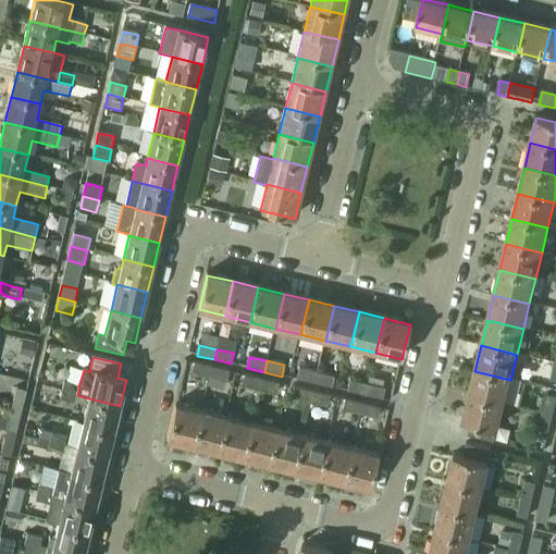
[(210,379),(212,368),(195,364),(192,374),(210,379)]
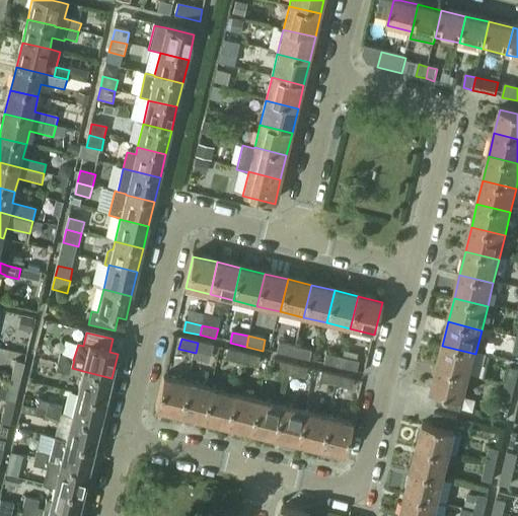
[(214,347),(198,343),(196,353),(212,357),(214,347)]
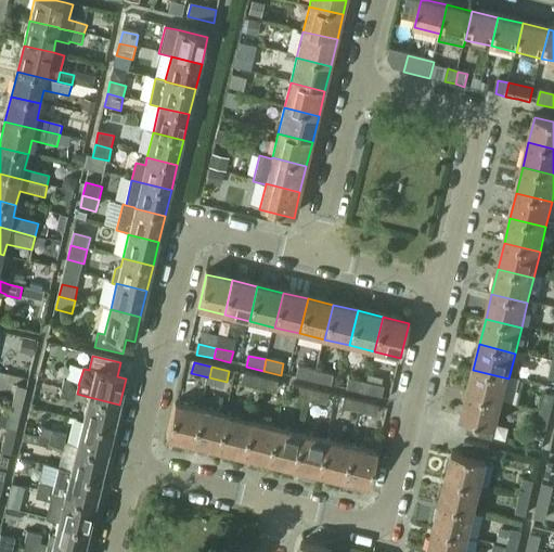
[(298,368),(296,379),(313,383),(317,372),(298,368)]
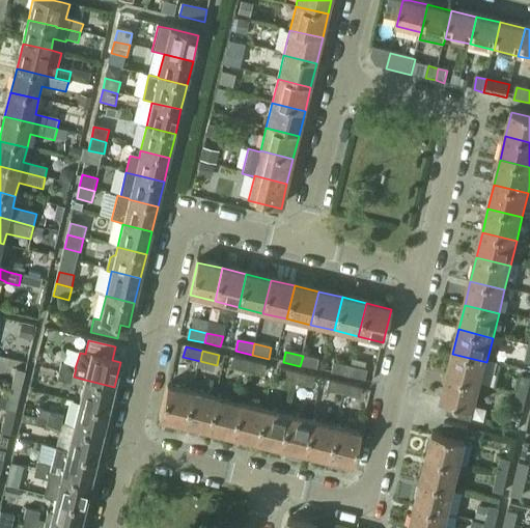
[(481,386),(486,362),(452,354),(447,378),(481,386)]
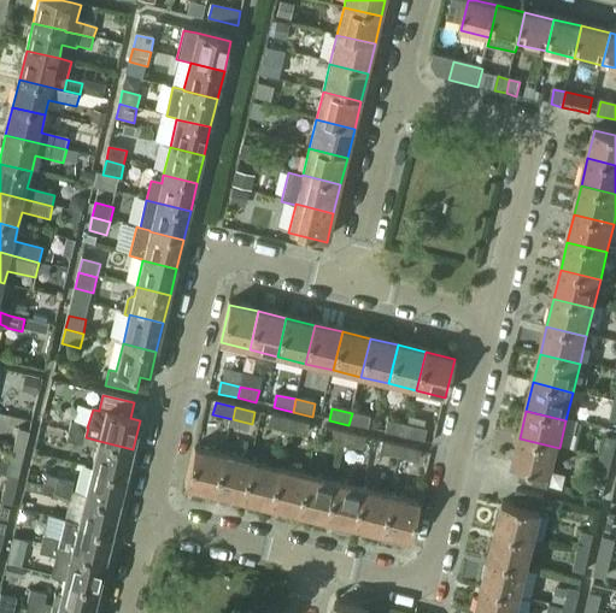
[(352,413),(348,425),(368,430),(370,418),(352,413)]
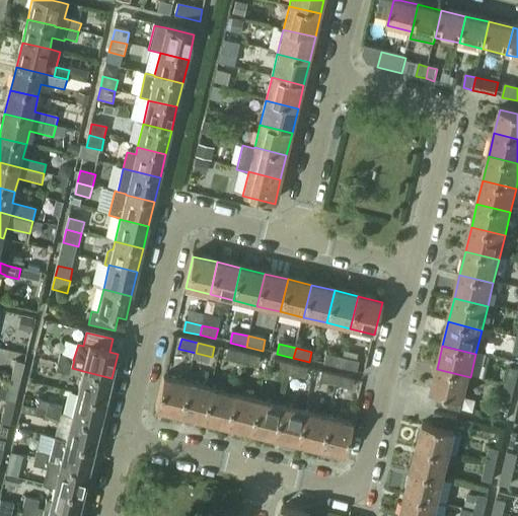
[(228,351),(226,360),(242,364),(244,354),(228,351)]
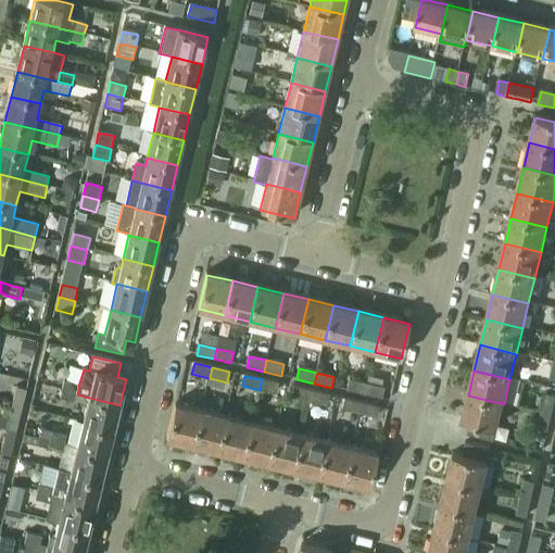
[(262,379),(260,390),(277,394),(279,384),(262,379)]
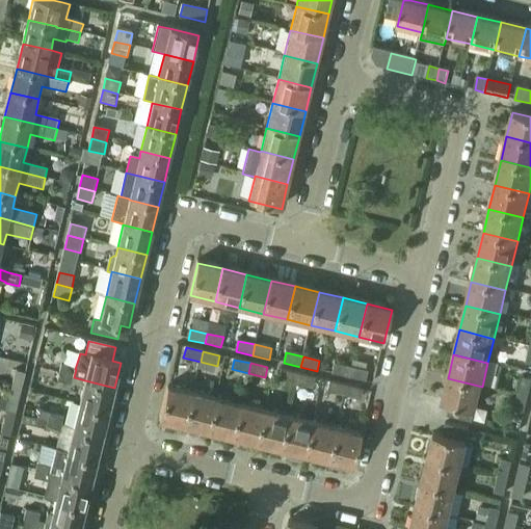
[(349,378),(351,368),(335,364),(333,374),(349,378)]
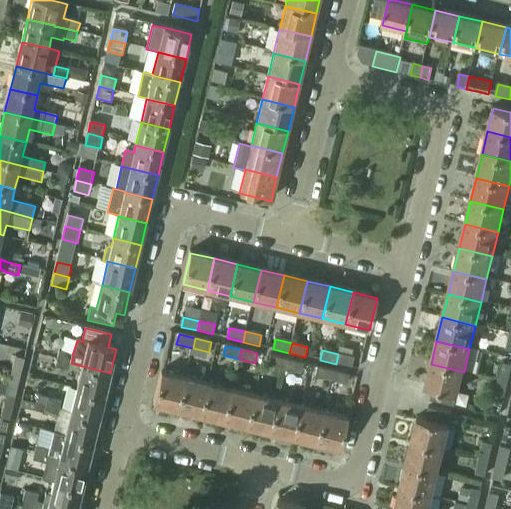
[(59,352),(57,360),(71,364),(71,363),(73,355),(72,355),(59,352)]
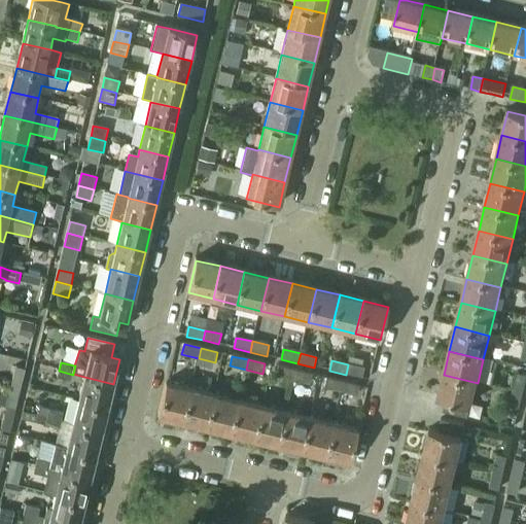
[(364,369),(348,364),(346,375),(362,379),(364,369)]
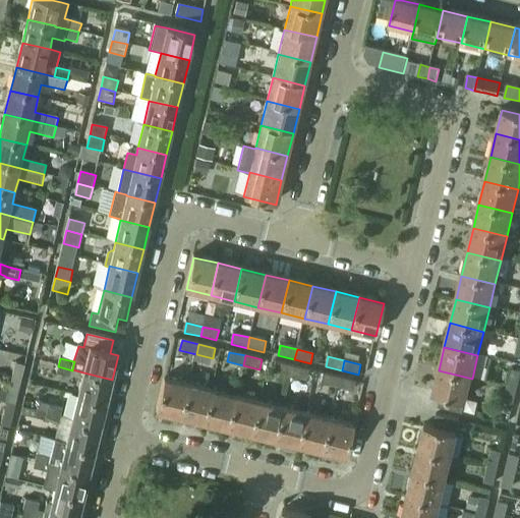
[(277,363),(274,375),(290,378),(293,367),(277,363)]
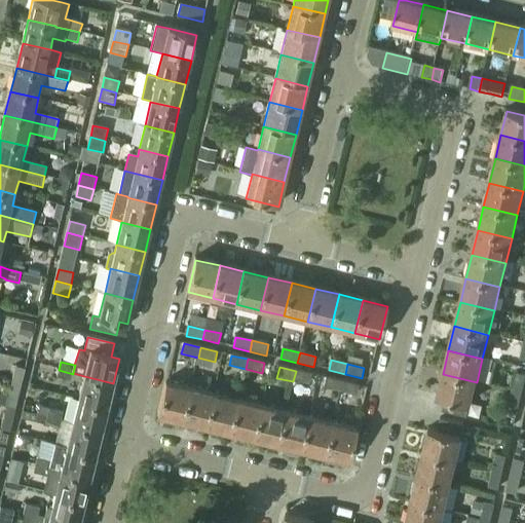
[(12,382),(22,385),(25,370),(16,368),(12,382)]
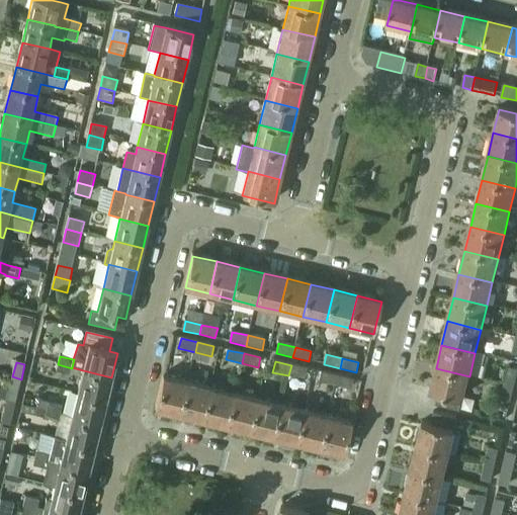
[(58,364),(57,371),(70,374),(72,368),(58,364)]
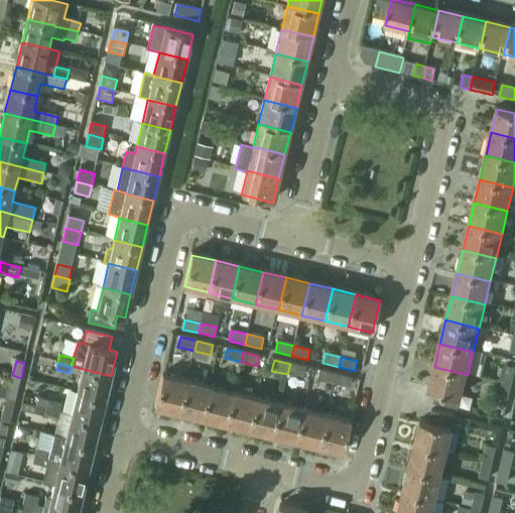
[(290,364),(287,374),(303,378),(306,368),(290,364)]
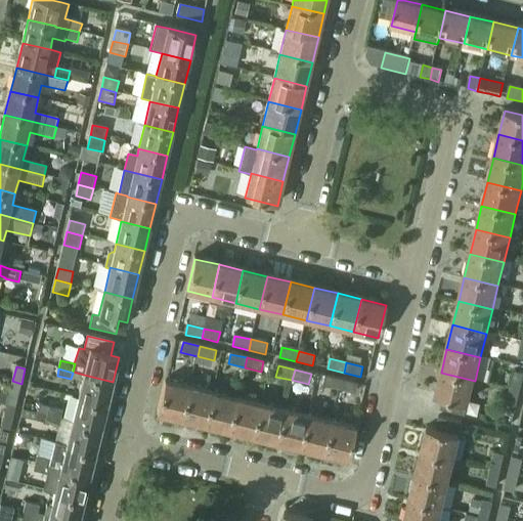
[(475,381),(441,373),(435,396),(443,398),(441,410),(466,417),(468,404),(469,405),(475,381)]
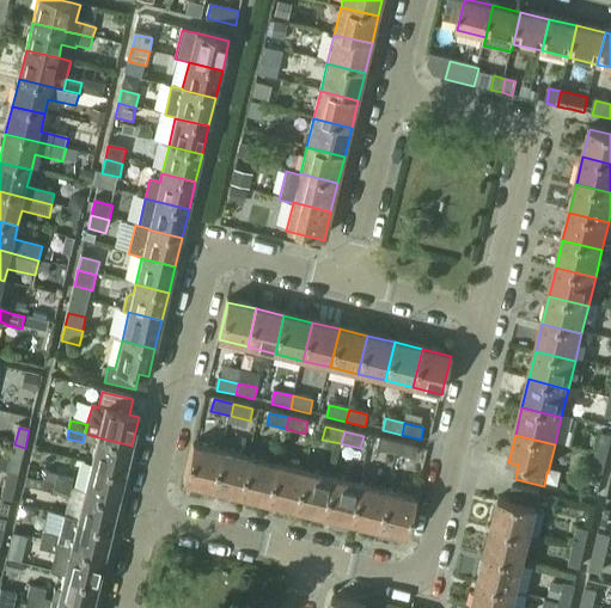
[(610,436),(602,435),(597,454),(609,456),(610,448),(610,436)]
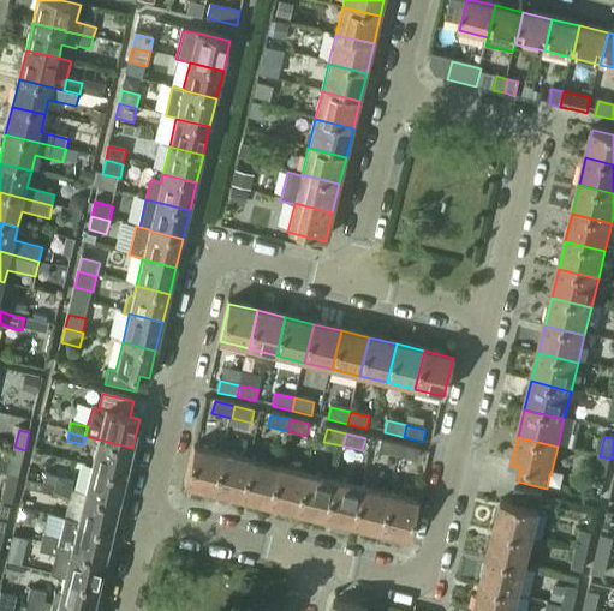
[(132,448),(99,439),(91,466),(125,473),(132,448)]
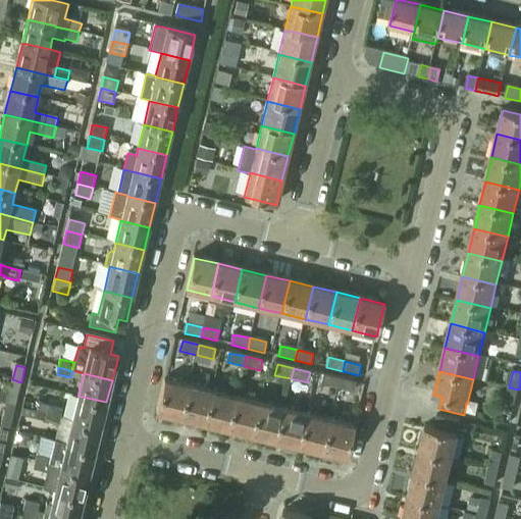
[(337,390),(341,379),(324,375),(321,385),(337,390)]
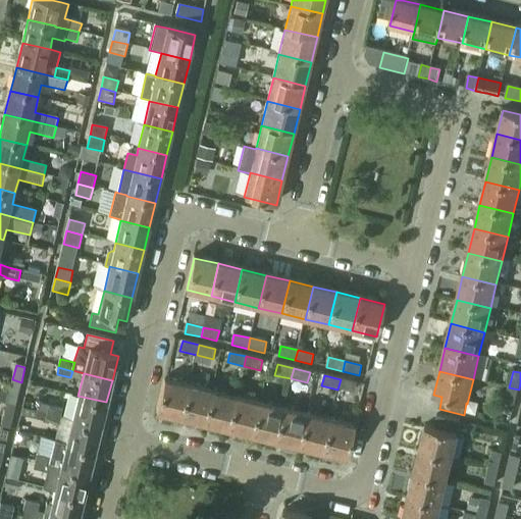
[(9,394),(8,396),(17,398),(21,382),(12,379),(9,394)]
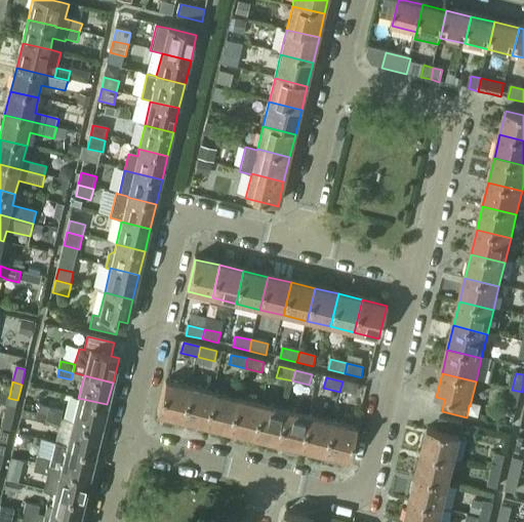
[(343,382),(339,392),(357,396),(359,386),(343,382)]
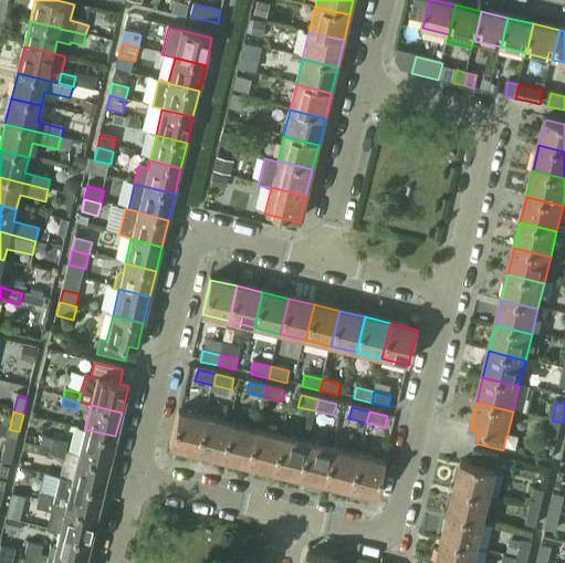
[(170,447),(196,454),(205,418),(178,413),(170,447)]
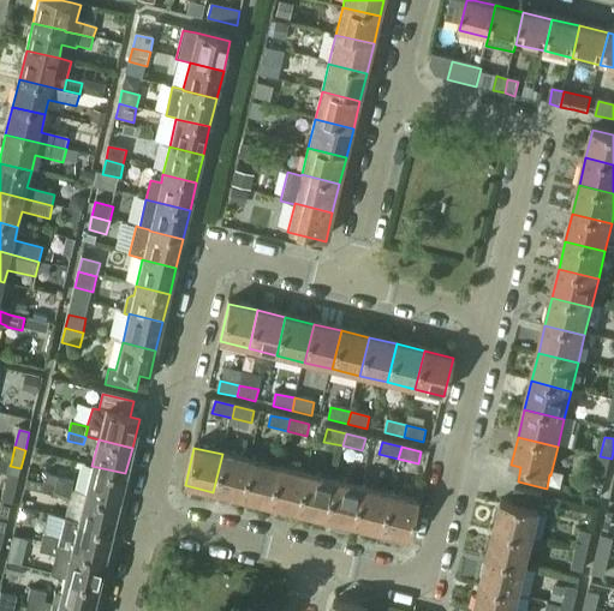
[(250,461),(222,454),(213,492),(242,499),(250,461)]
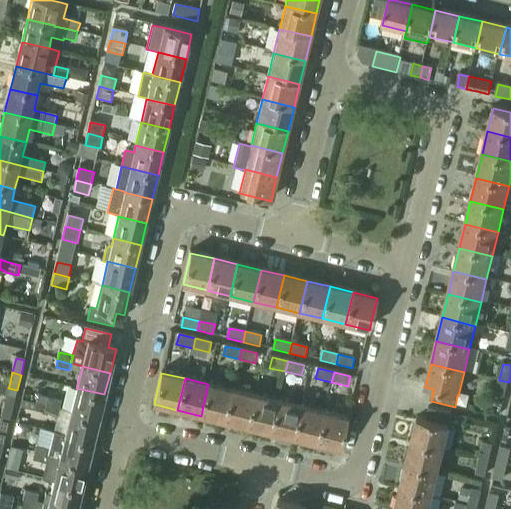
[(499,380),(495,395),(505,397),(509,382),(499,380)]
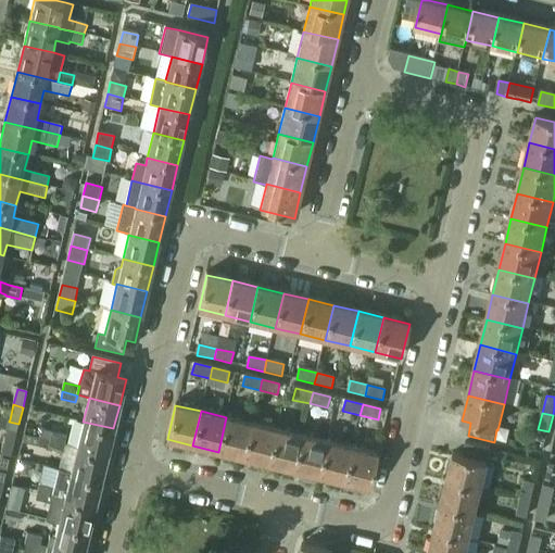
[(251,424),(226,417),(218,452),(243,457),(251,424)]
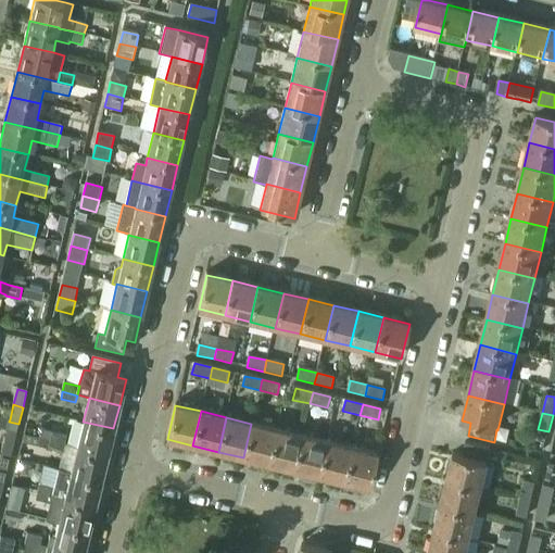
[(113,428),(83,422),(77,447),(108,454),(113,428)]
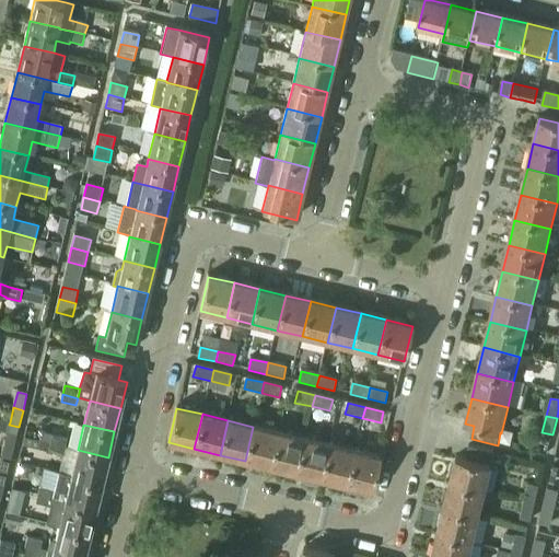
[(279,432),(253,427),(245,461),(270,467),(279,432)]
